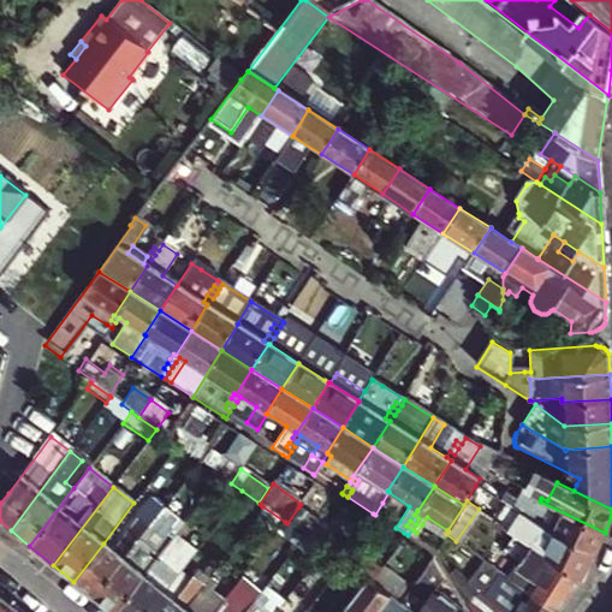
[(594,554),(605,533),(540,501),(539,504),(545,506),(535,524),(552,534),(594,554)]
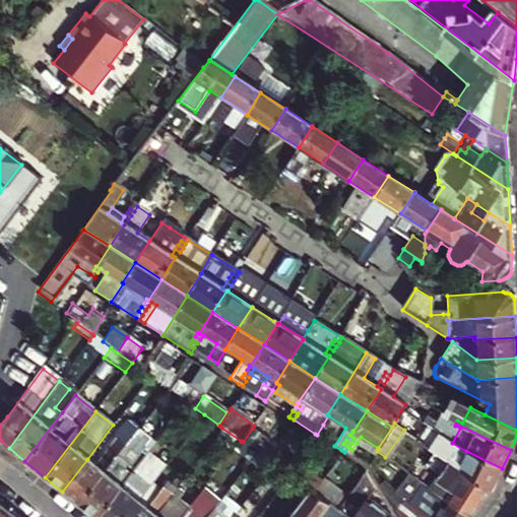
[(62,492),(79,505),(134,433),(125,427),(94,465),(87,459),(62,492)]
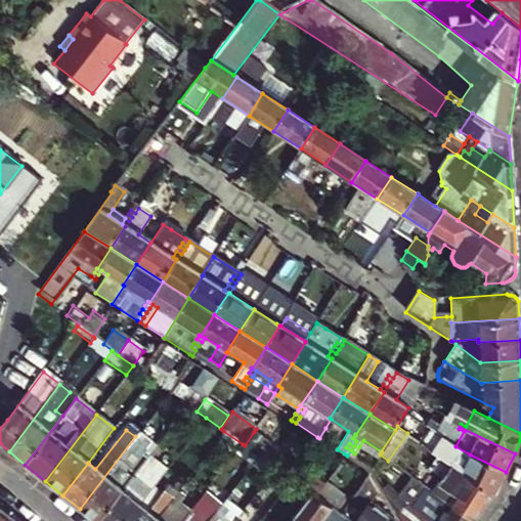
[(277,453),(279,449),(254,432),(245,445),(259,456),(270,464),(277,453)]
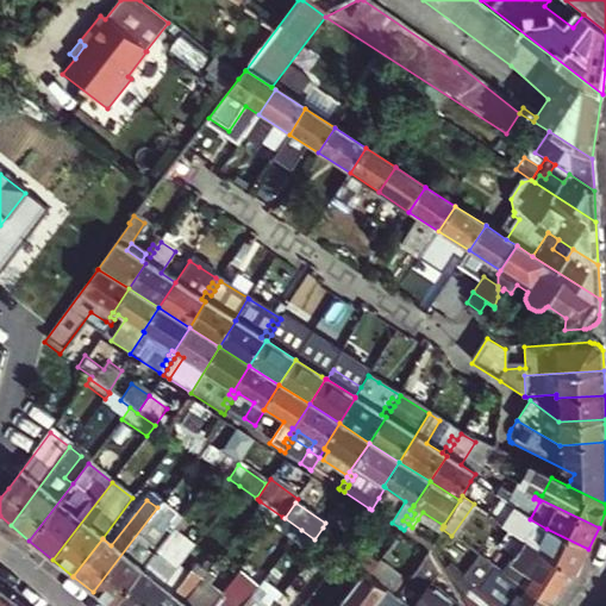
[(576,574),(588,549),(547,529),(530,519),(510,506),(499,520),(504,524),(576,574)]
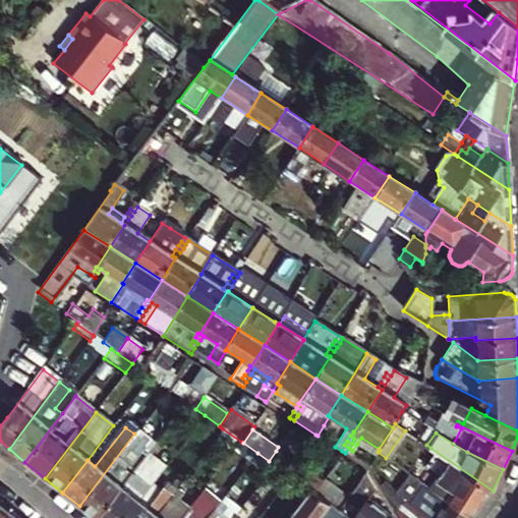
[(79,506),(93,517),(99,517),(132,473),(144,458),(133,450),(137,446),(141,441),(134,434),(79,506)]
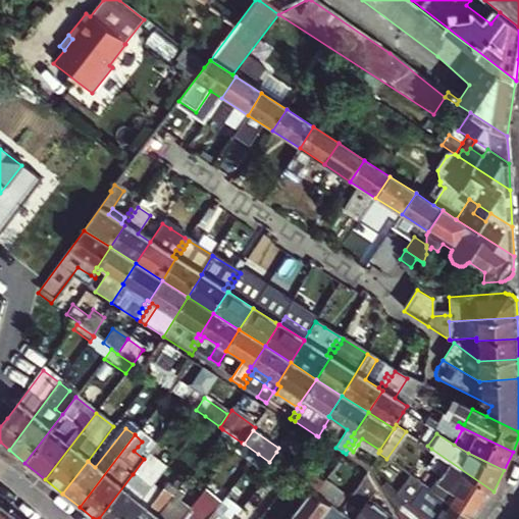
[(380,451),(379,450),(362,438),(358,445),(376,456),(378,453),(380,451)]
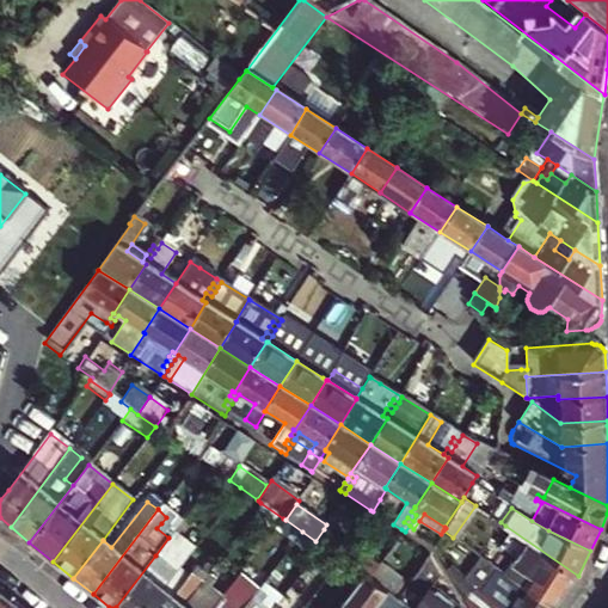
[(157,528),(169,538),(173,533),(161,523),(157,528)]
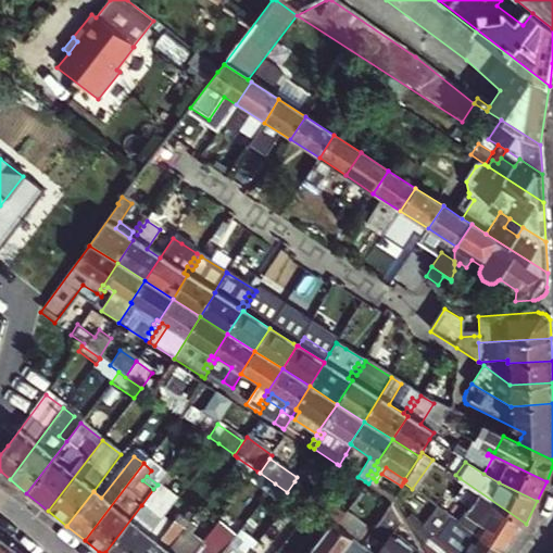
[(526,524),(460,478),(449,492),(464,502),(453,517),(503,552),(505,552),(526,524)]
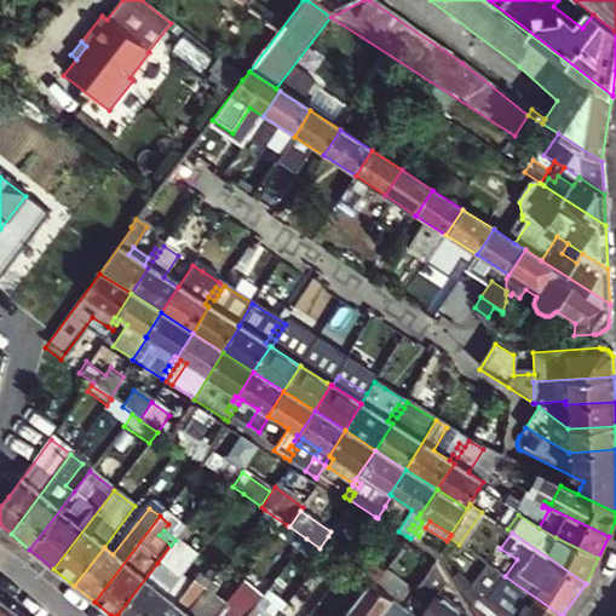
[(349,569),(357,557),(328,536),(320,548),(326,553),(345,568),(349,569)]
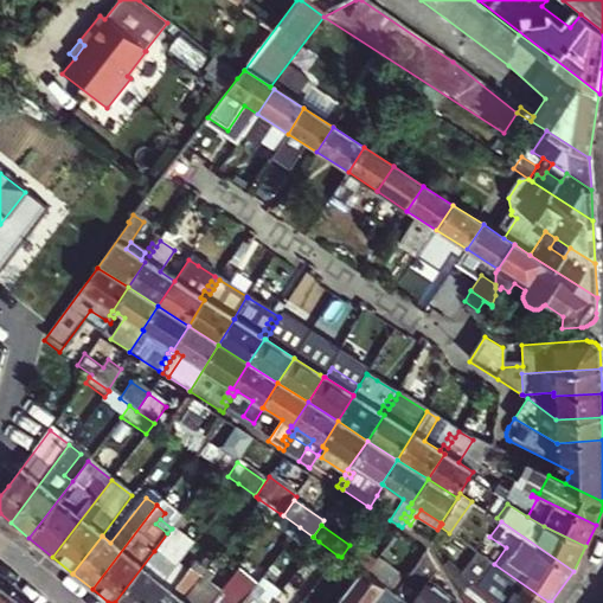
[(326,572),(335,559),(338,556),(319,541),(307,557),(326,572)]
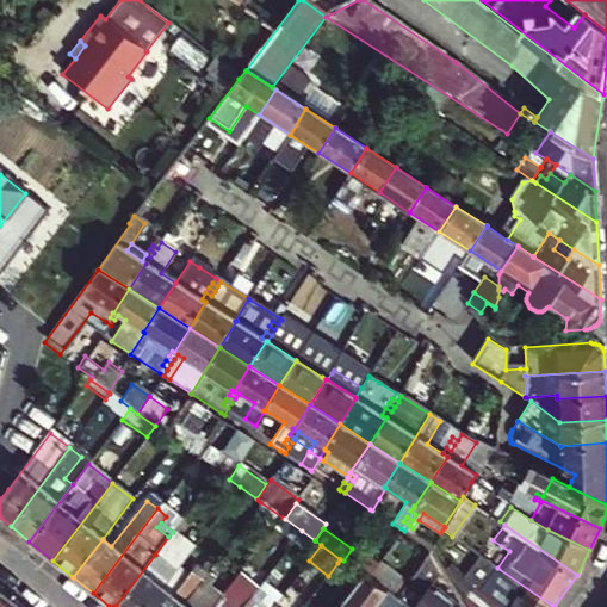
[(174,561),(180,564),(189,552),(184,549),(174,561)]
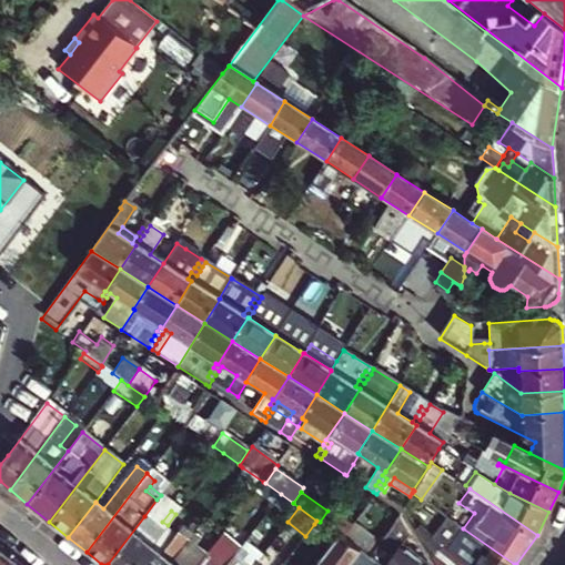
[(344,541),(352,528),(328,511),(320,522),(339,536),(344,541)]
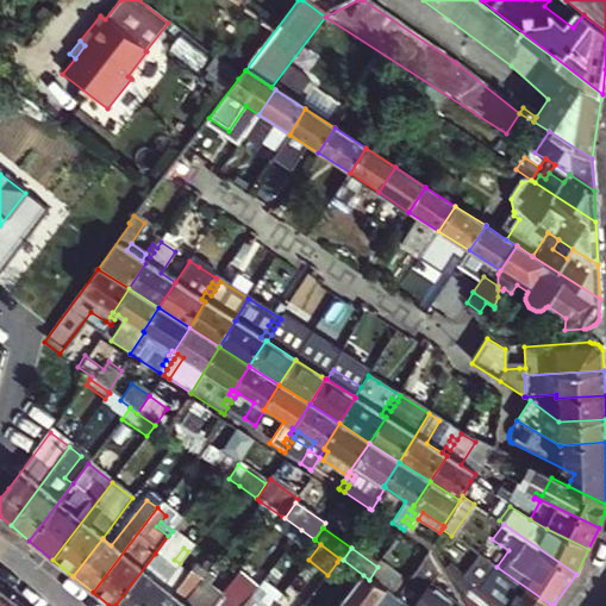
[(148,605),(162,587),(174,570),(169,566),(155,554),(116,605),(148,605)]
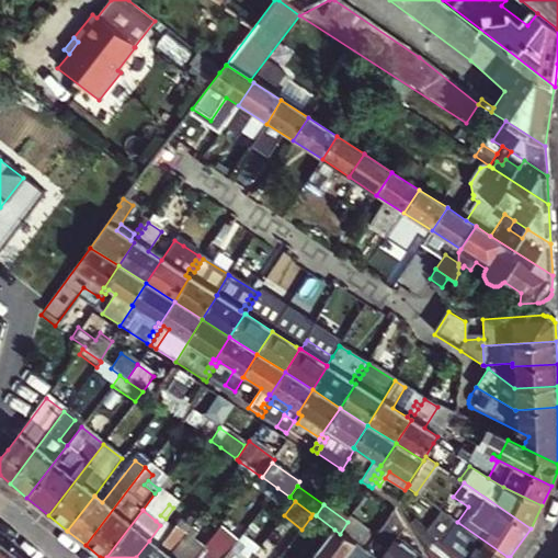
[(421,557),(393,536),(400,524),(391,510),(373,536),(363,550),(372,557),(421,557)]
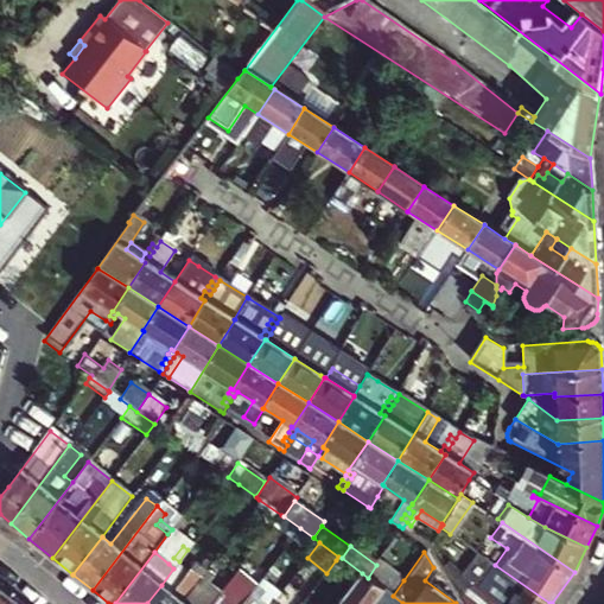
[(550,603),(495,565),(476,552),(470,560),(459,576),(475,586),(500,603),(550,603)]
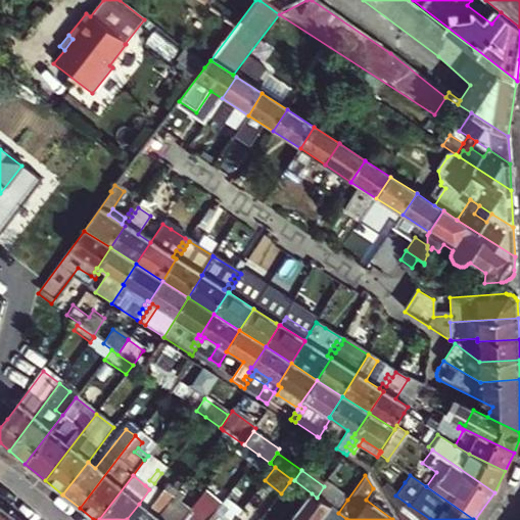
[(145,485),(149,489),(154,483),(149,480),(145,485)]
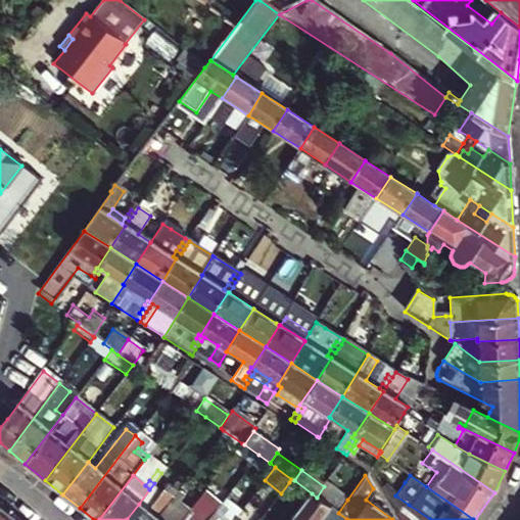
[(270,507),(277,513),(296,487),(289,482),(281,493),(270,507)]
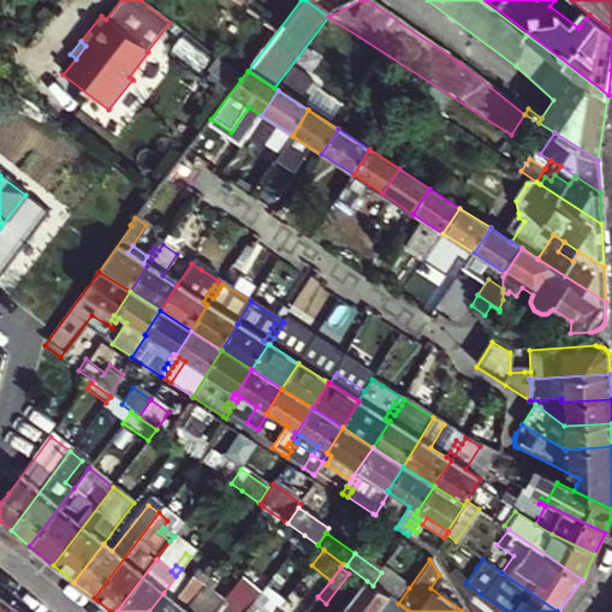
[(398,604),(409,588),(382,569),(381,572),(373,586),(398,604)]
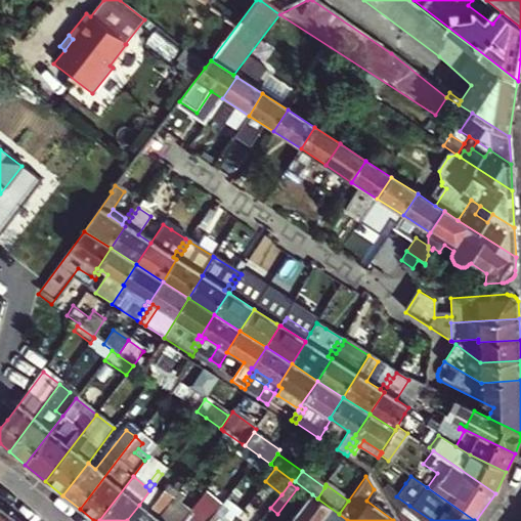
[(431,520),(409,506),(396,496),(393,494),(384,488),(380,488),(389,502),(400,520),(431,520)]
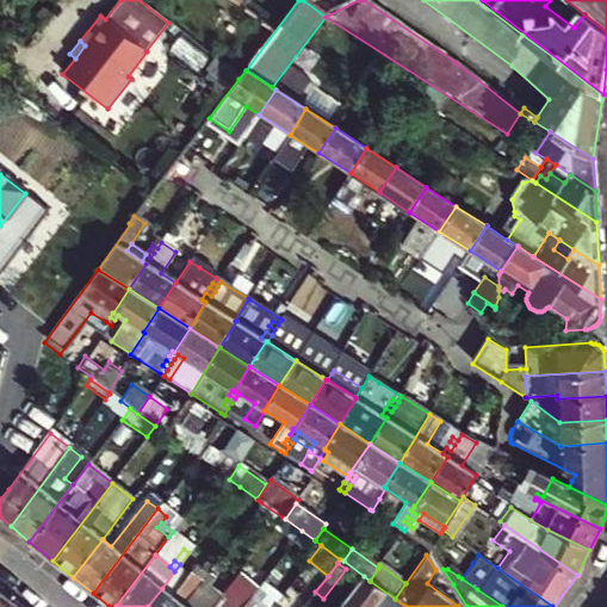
[(179,606),(193,589),(205,574),(200,570),(194,576),(190,573),(172,596),(162,588),(148,606),(179,606)]
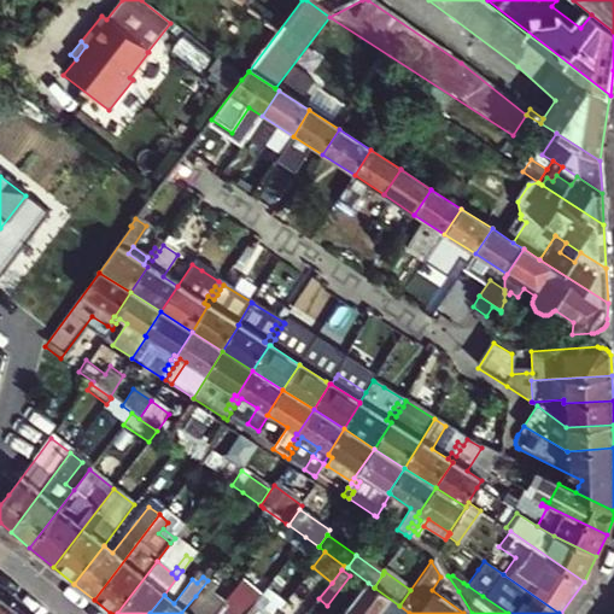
[(245,613),(259,596),(240,582),(216,613),(245,613)]
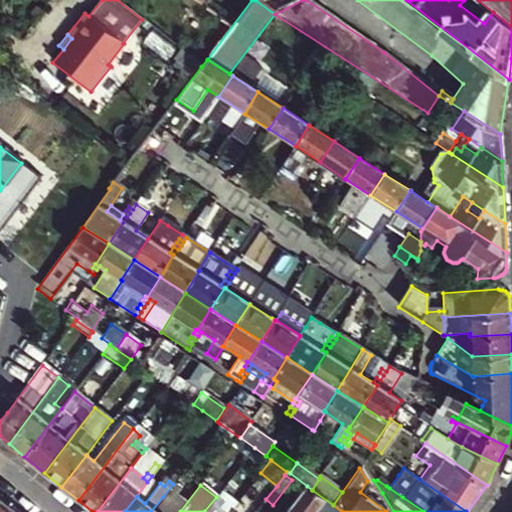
[(341,511),(333,505),(312,490),(307,486),(293,505),(302,511),(341,511)]
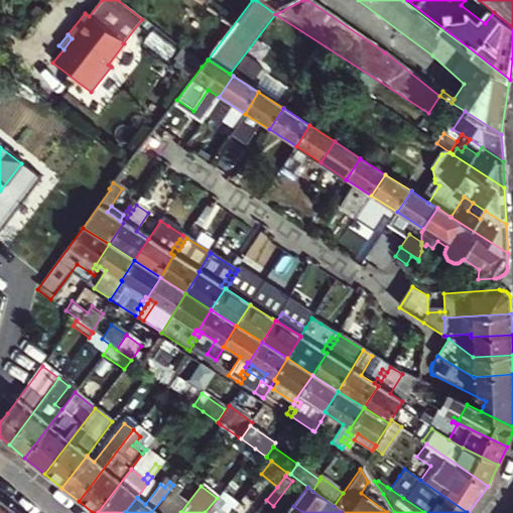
[(180,512),(163,498),(151,512),(180,512)]
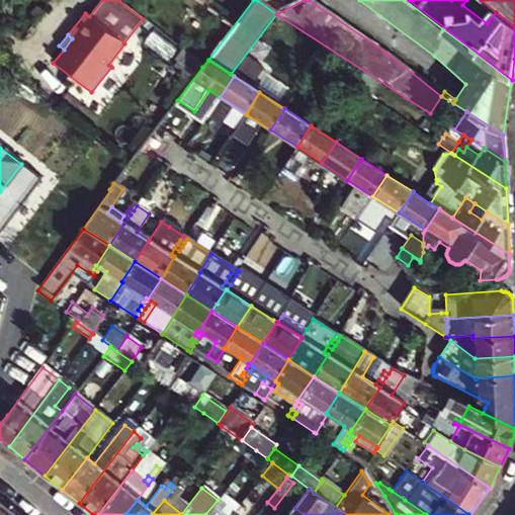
[(226,514),(220,510),(225,504),(219,500),(218,500),(205,514),(226,514)]
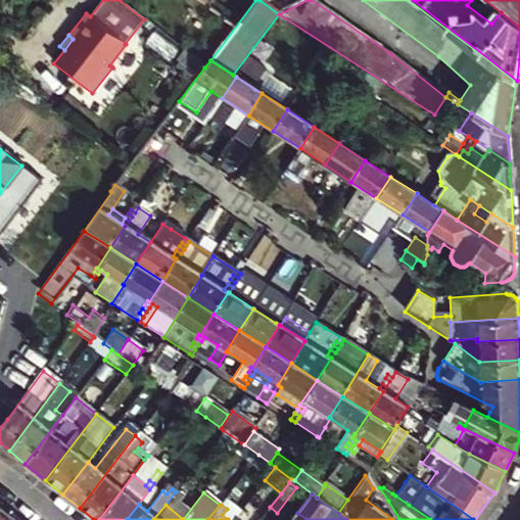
[(3,519),(8,514),(0,507),(0,519),(3,519)]
